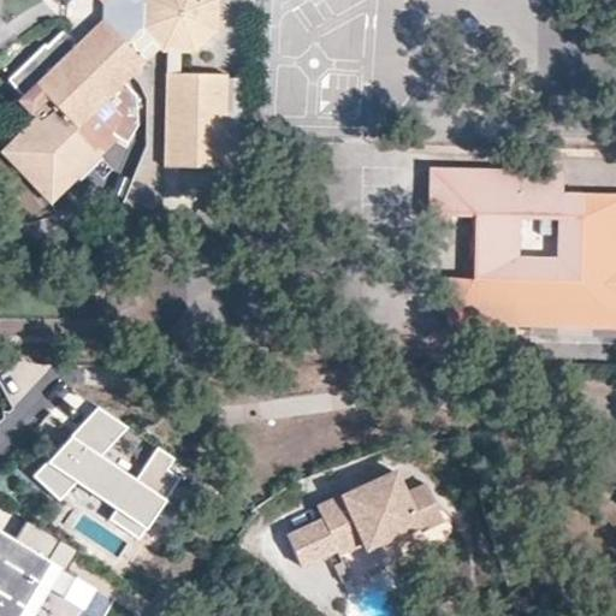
[(114,0),(114,15),(108,21),(105,16),(72,45),(58,29),(41,45),(40,42),(1,77),(17,93),(13,96),(25,110),(35,101),(45,111),(39,117),(53,132),(25,158),(51,184),(75,163),(76,164),(111,132),(124,147),(141,132),(142,90),(130,77),(161,47),(166,48),(161,165),(221,166),(226,72),(181,70),(181,48),(194,48),(217,27),(217,0),(114,0)]
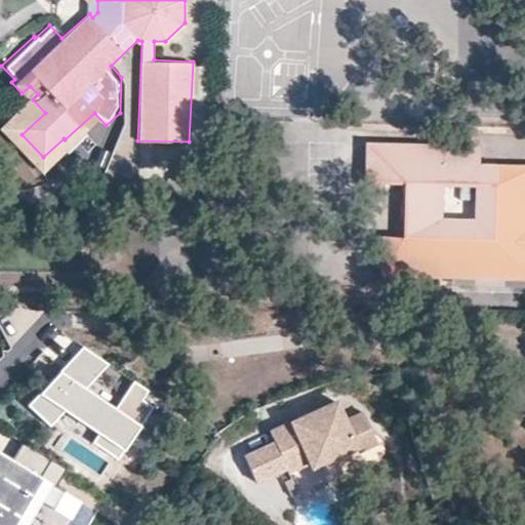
[(524,167),(477,165),(478,148),(365,144),(365,183),(401,185),(400,237),(380,237),(380,276),(524,279),(524,167)]
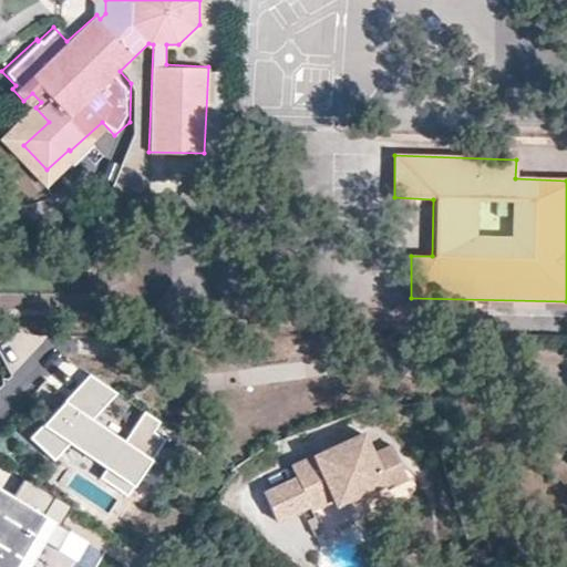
[(126,398),(83,370),(38,439),(61,454),(74,434),(115,461),(104,477),(129,494),(163,443),(151,435),(156,426),(137,414),(124,435),(109,425),(126,398)]
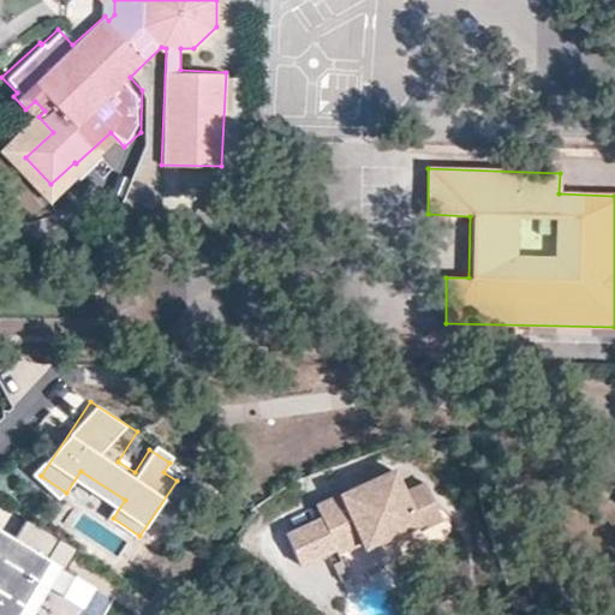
[(404,493),(393,470),(315,505),(321,517),(285,533),(298,565),(334,548),(336,553),(360,542),(364,548),(416,524),(404,493)]
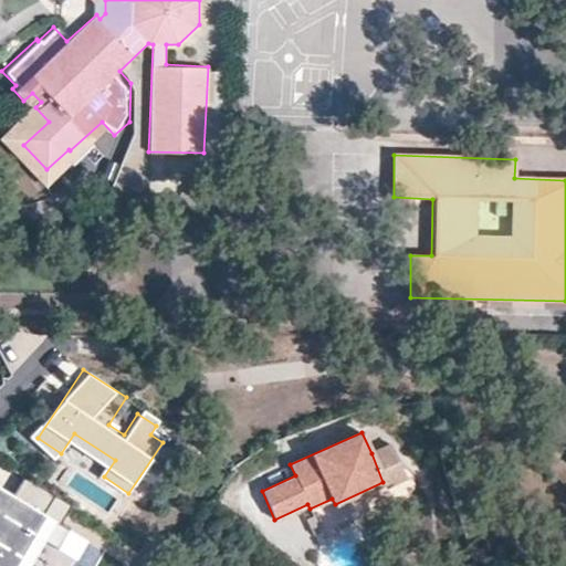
[(406,478),(391,444),(371,453),(383,482),(385,488),(406,478)]
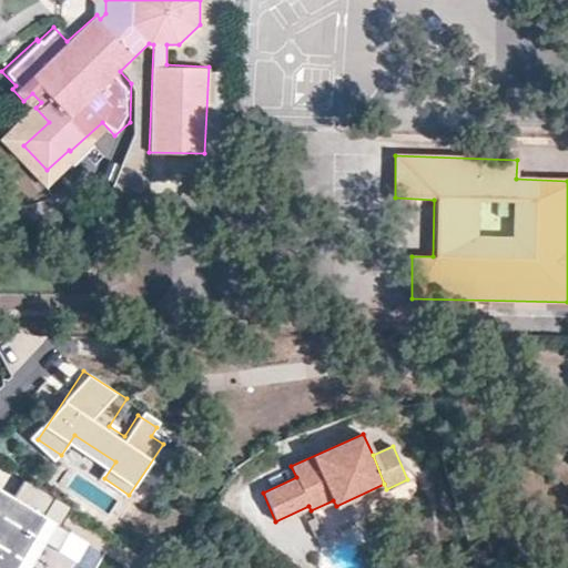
[(0,567),(16,567),(34,538),(61,546),(61,524),(71,506),(22,480),(13,498),(2,484),(0,487),(0,567)]
